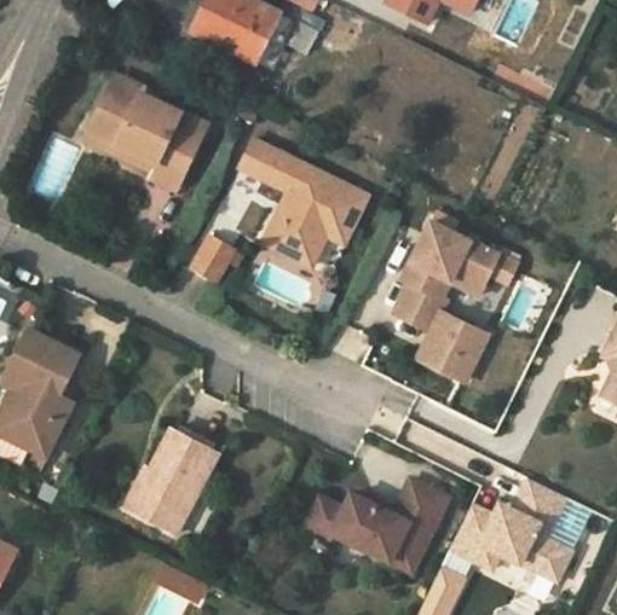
[(270,67),(283,41),(297,16),(263,0),(205,0),(191,28),(270,67)]
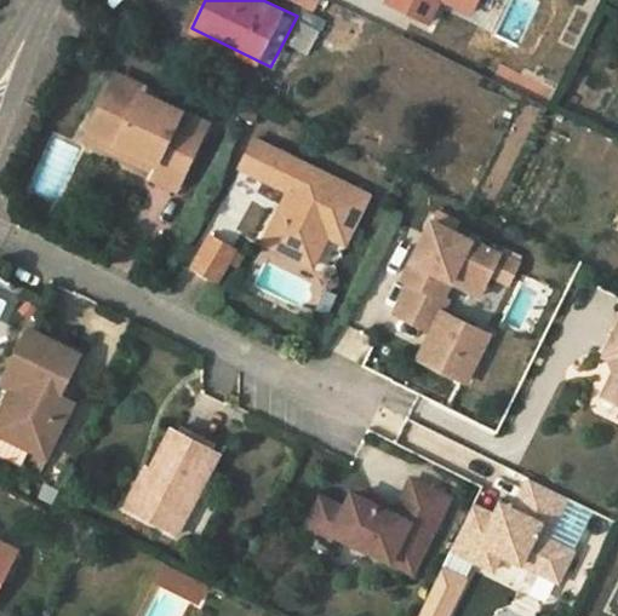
[(428,19),(438,0),(450,0),(470,10),(475,0),(388,0),(428,19)]
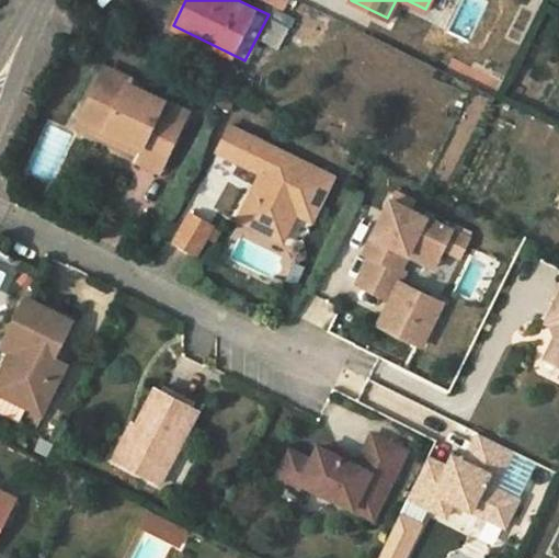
[(269,14),(257,37),(275,46),(286,24),(269,14)]
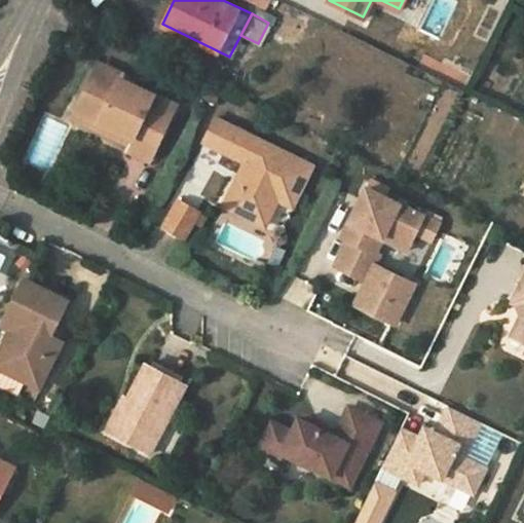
[(82,21),(72,15),(66,29),(76,34),(82,21)]
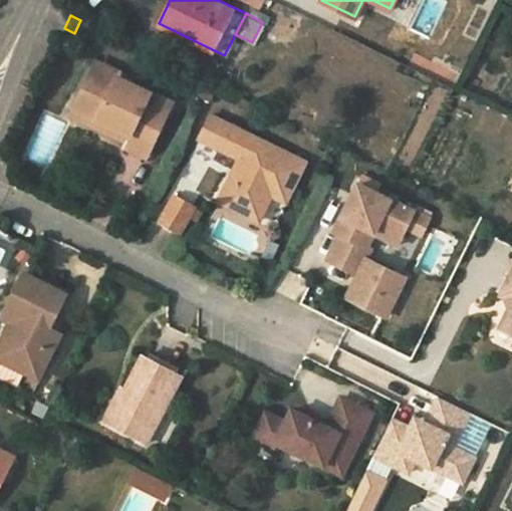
[(90,69),(112,81),(116,73),(119,68),(96,57),(90,69)]
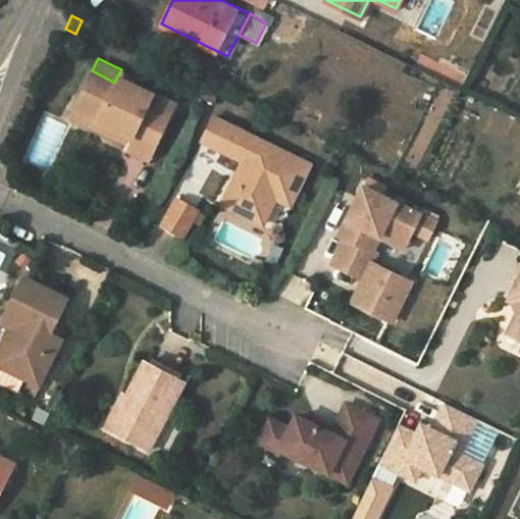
[(146,156),(173,102),(118,74),(114,83),(92,70),(73,106),(128,135),(125,141),(123,145),(146,156)]
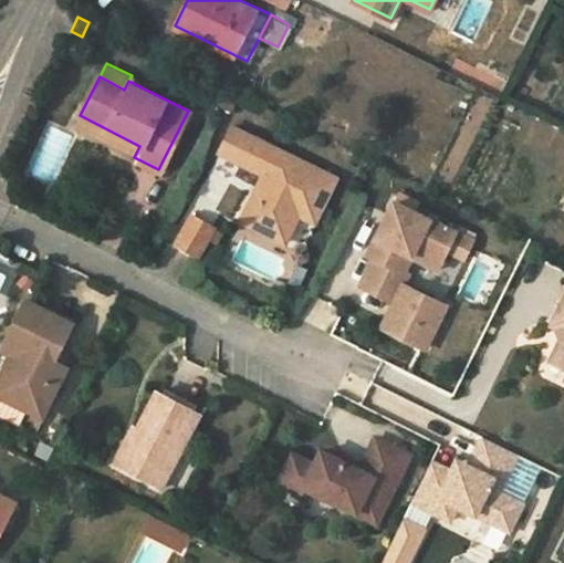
[(139,146),(80,115),(76,122),(136,153),(139,146)]
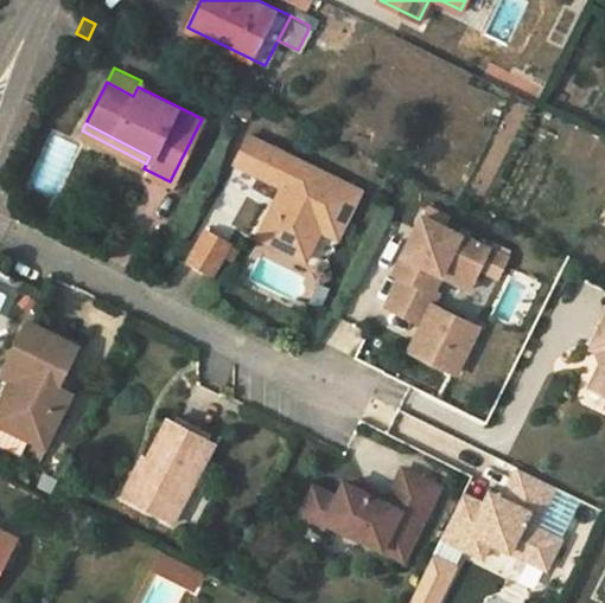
[(262,139),(248,132),(235,158),(249,165),(262,139)]
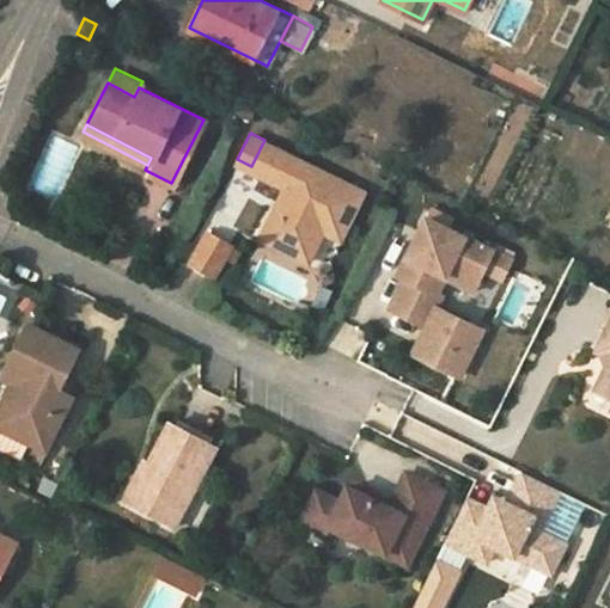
[(348,229),(368,192),(264,140),(251,166),(286,184),(260,234),(291,251),(307,245),(319,222),(328,219),(348,229)]
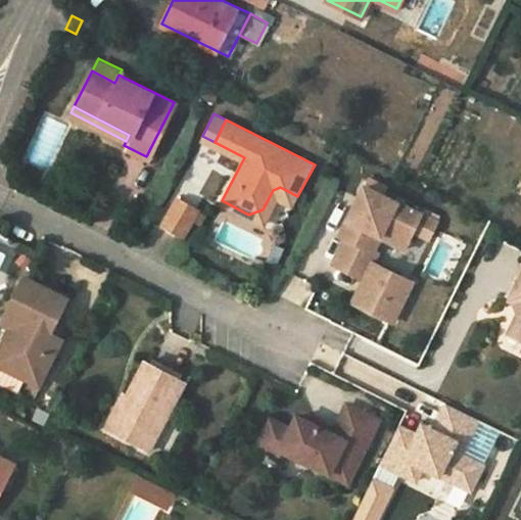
[(422,214),(364,185),(339,234),(345,237),(332,264),(364,279),(370,267),(378,250),(374,248),(380,236),(385,225),(410,237),(422,214)]
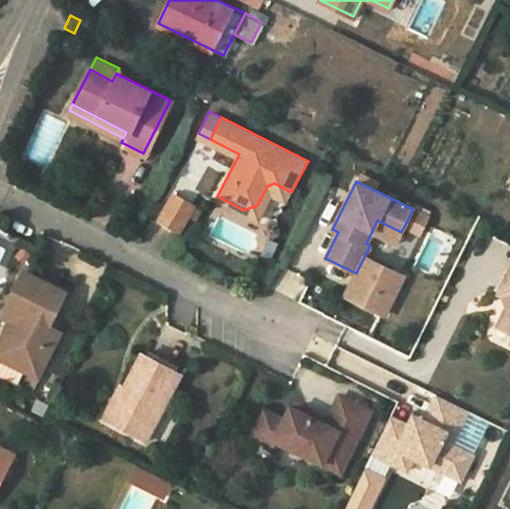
[(287,200),(291,192),(274,183),(267,186),(257,205),(243,210),(260,218),(273,193),(287,200)]
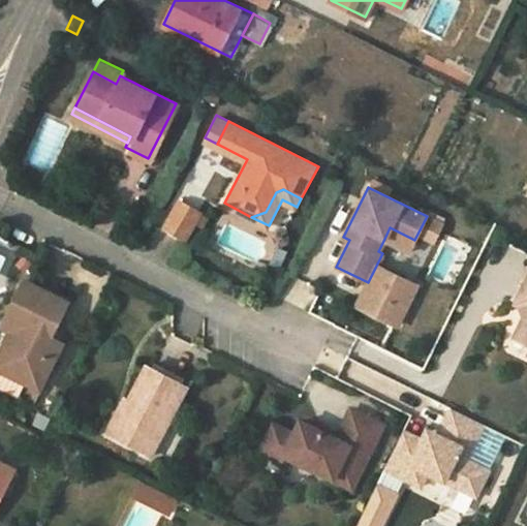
[(204,224),(209,212),(179,197),(164,226),(185,237),(193,219),(204,224)]
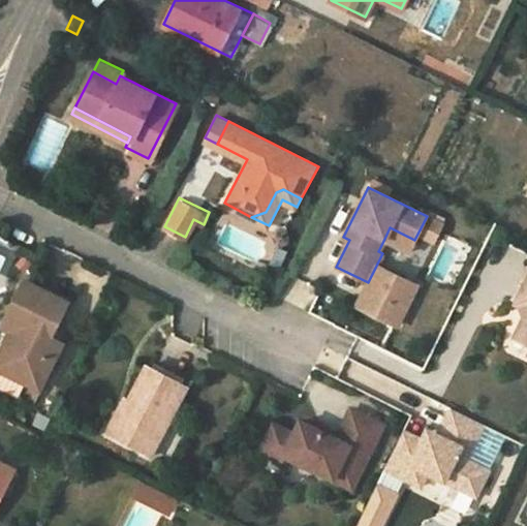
[(414,240),(390,227),(384,239),(409,250),(414,240)]
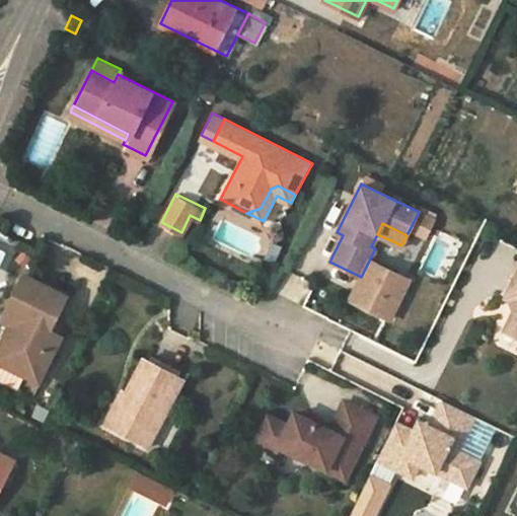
[(367,265),(361,277),(350,299),(389,318),(405,284),(367,265)]
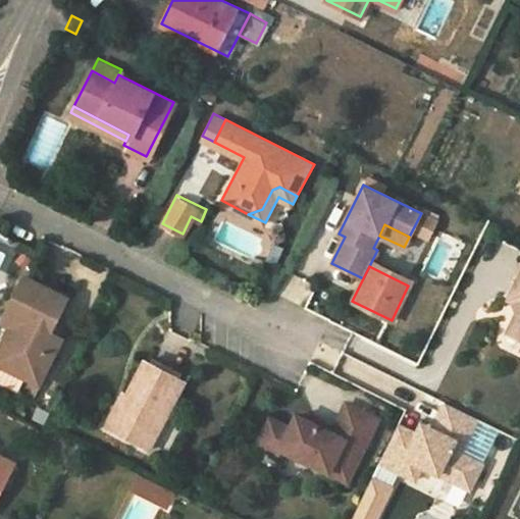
[(61,292),(17,269),(0,303),(0,310),(12,316),(0,342),(0,379),(10,384),(11,382),(27,391),(33,378),(32,377),(47,348),(36,342),(43,325),(61,292)]
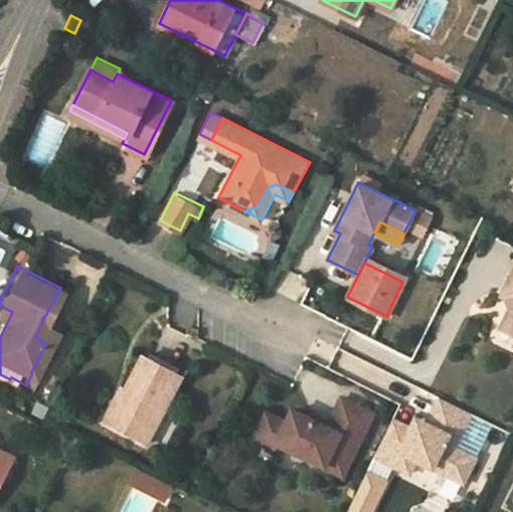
[(512,333),(512,266),(500,292),(512,298),(498,326),(512,333)]
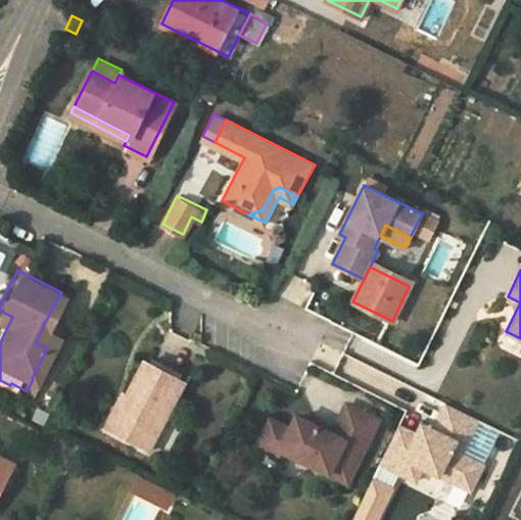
[(299,305),(310,287),(287,274),(276,293),(299,305)]
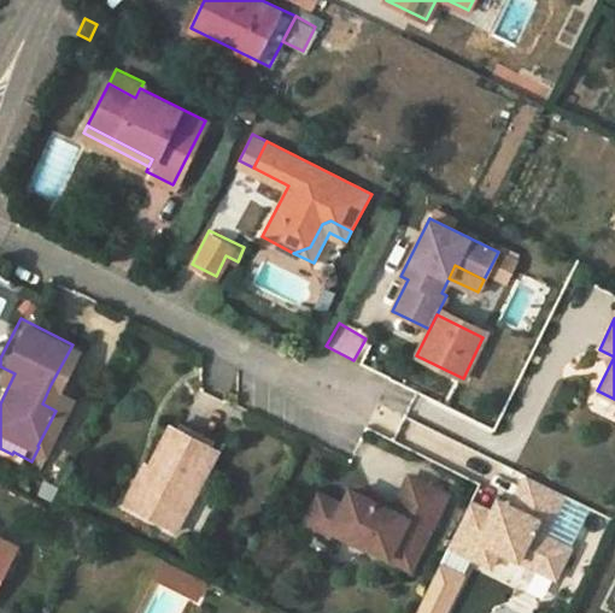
[(0,376),(4,378),(0,385),(0,404),(15,373),(0,366),(0,376)]
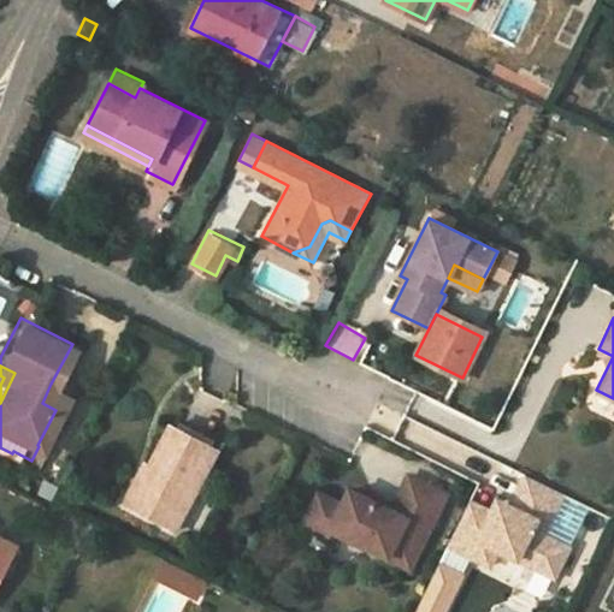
[(65,391),(51,384),(42,403),(55,410),(65,391)]
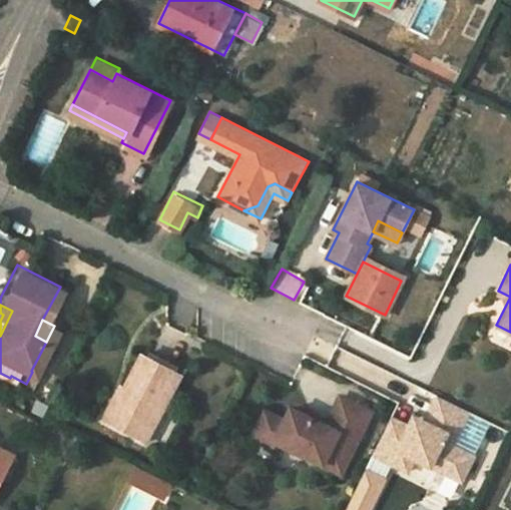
[(178,372),(139,352),(122,385),(127,388),(110,421),(143,438),(178,372)]
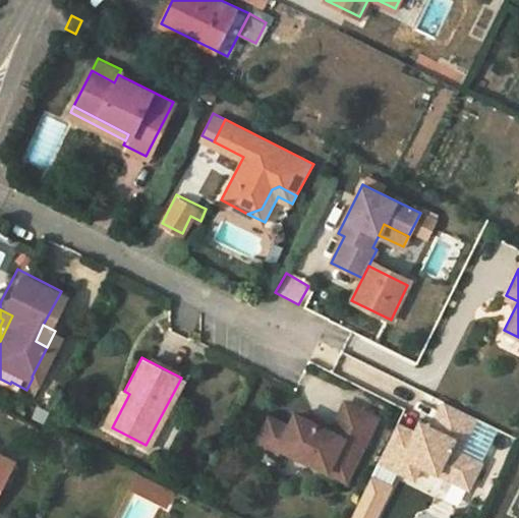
[(124,391),(120,390),(103,422),(112,427),(129,394),(124,391)]
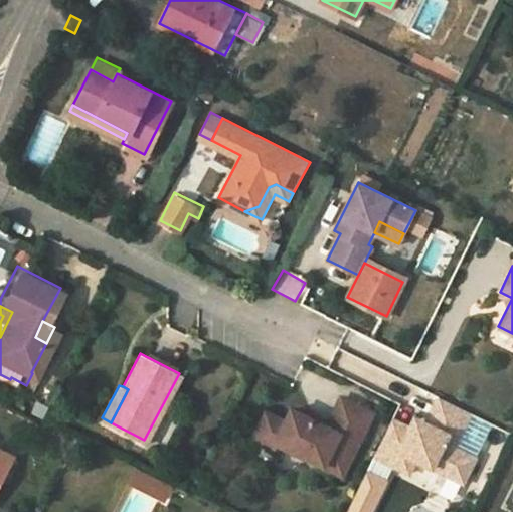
[(373,412),(342,397),(328,425),(321,428),(314,424),(316,419),(293,408),(286,420),(267,410),(253,436),(275,446),(277,442),(343,475),(373,412)]
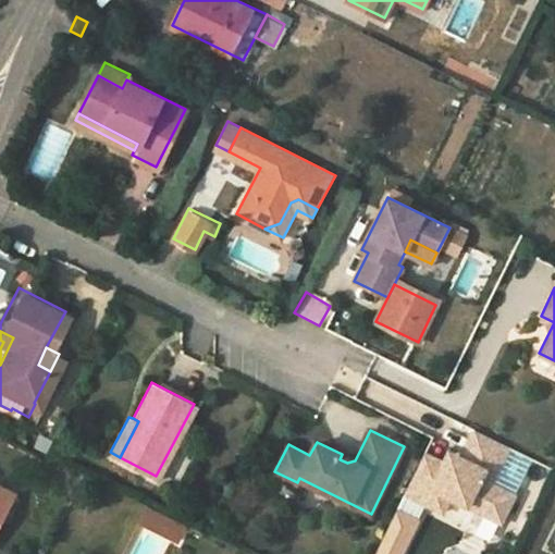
[(374,553),(399,553),(424,504),(432,490),(449,499),(501,524),(514,497),(490,485),(508,447),(475,431),(463,454),(444,465),(424,455),(374,553)]
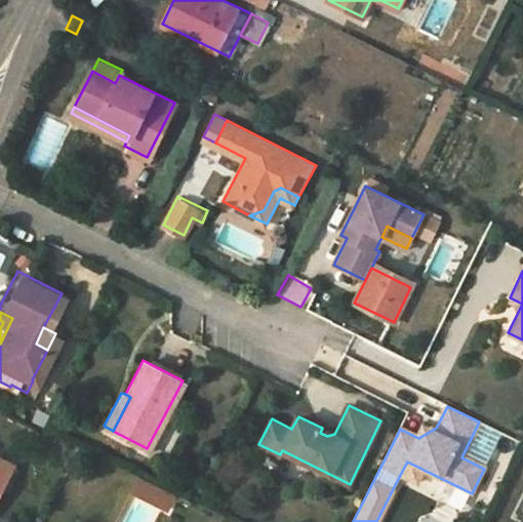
[(334,434),(322,428),(320,433),(327,436),(334,434)]
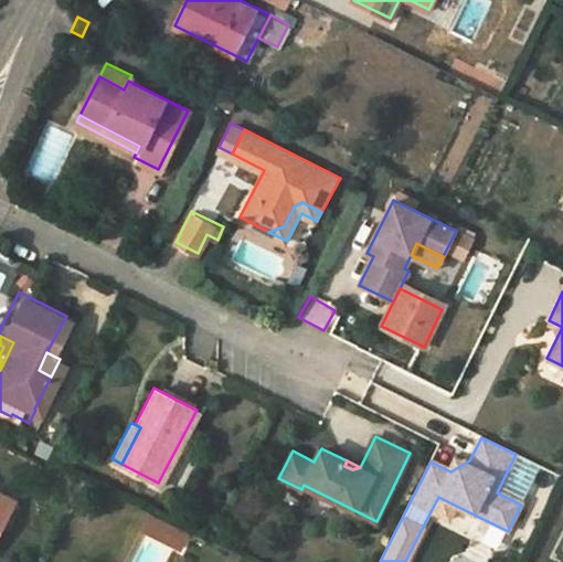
[(0,519),(11,498),(0,492),(0,502),(1,504),(0,506),(0,519)]
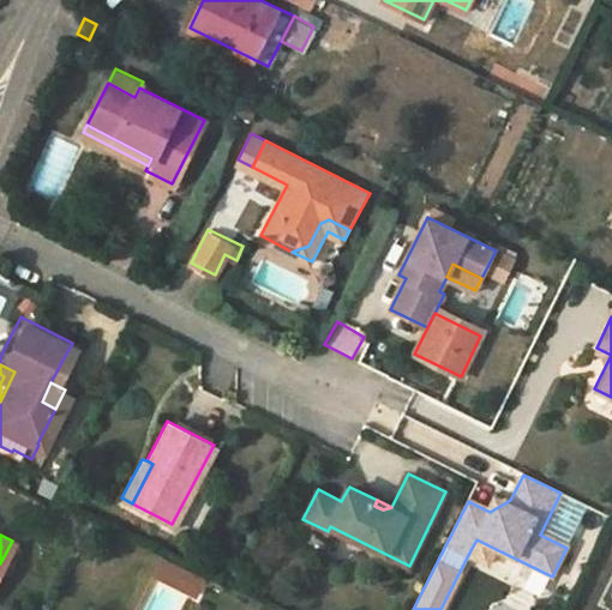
[(477,539),(468,555),(487,565),(496,549),(477,539)]
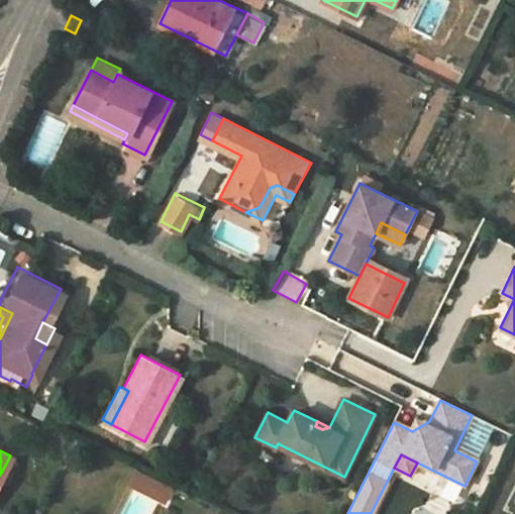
[(160,502),(168,486),(128,467),(120,483),(160,502)]
